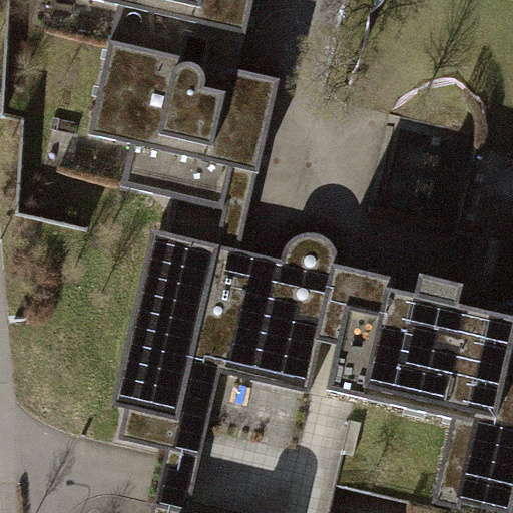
[(98,0),(116,4),(108,41),(236,69),(251,0),(98,0)]
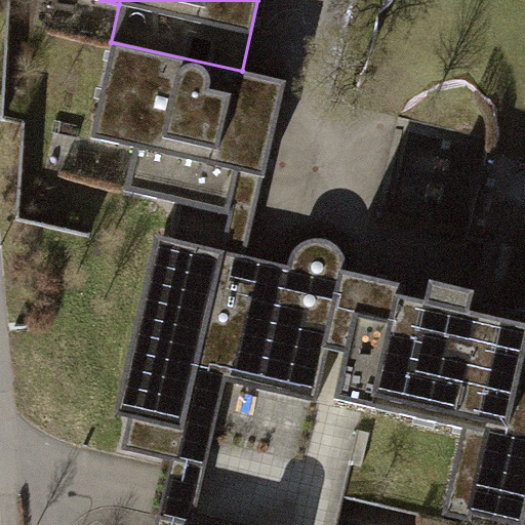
[(284,81),(242,71),(111,42),(89,137),(129,147),(119,190),(226,213),(235,170),(263,176),(284,81)]
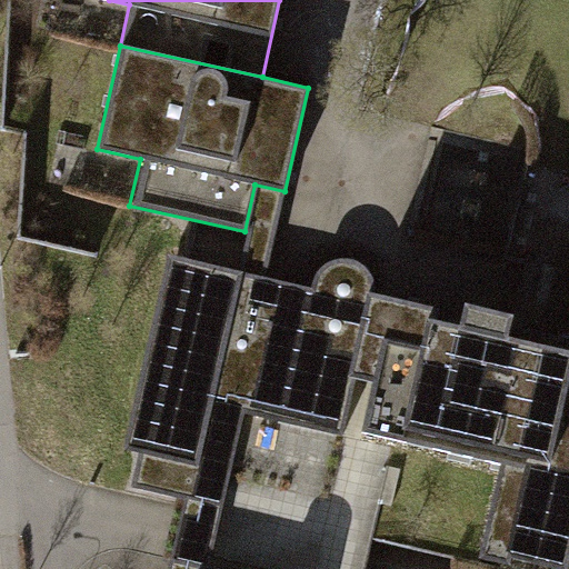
[(285,191),(255,185),(245,231),(236,272),(266,279),(285,191)]
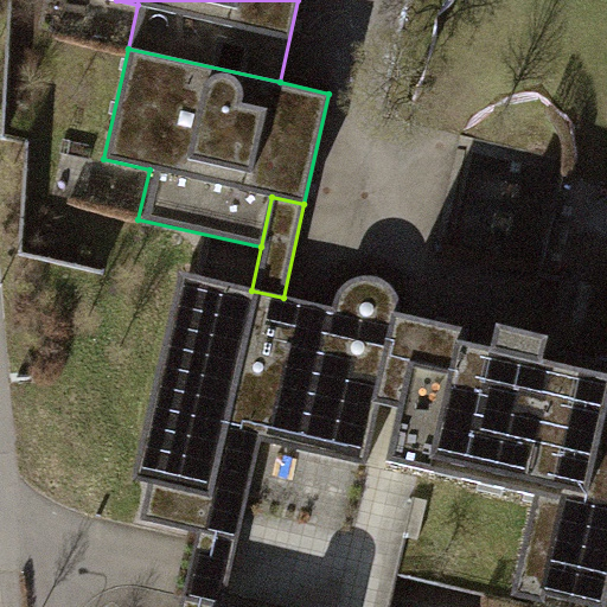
[(606,266),(596,264),(592,287),(606,289),(606,266)]
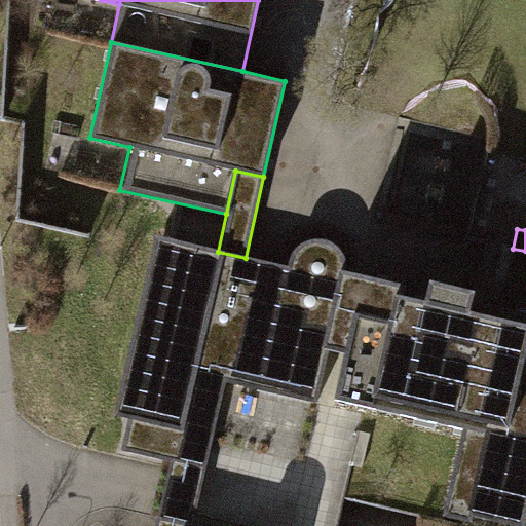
[(153,237),(113,414),(128,418),(120,451),(173,463),(194,374),(224,381),(314,401),(327,349),(318,347),(338,268),(343,269),(342,254),(331,241),(316,238),(299,243),(287,257),(285,267),(246,258),(218,252),(153,237)]
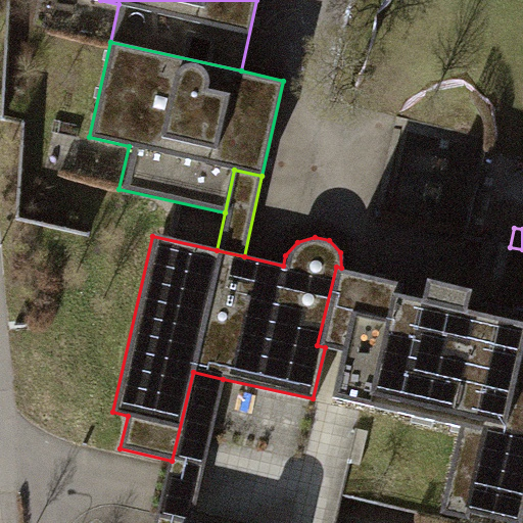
[(341,268),(336,267),(317,345),(325,347),(341,351),(330,397),(458,428),(437,512),(468,520),(470,512),(515,522),(518,522),(522,505),(522,314),(467,300),(470,289),(424,278),(421,287),(341,268)]
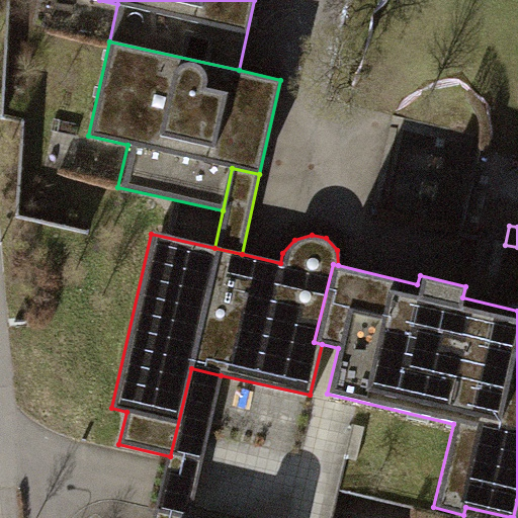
[(213,517),(187,512),(221,375),(191,368),(170,456),(155,517),(213,517)]
